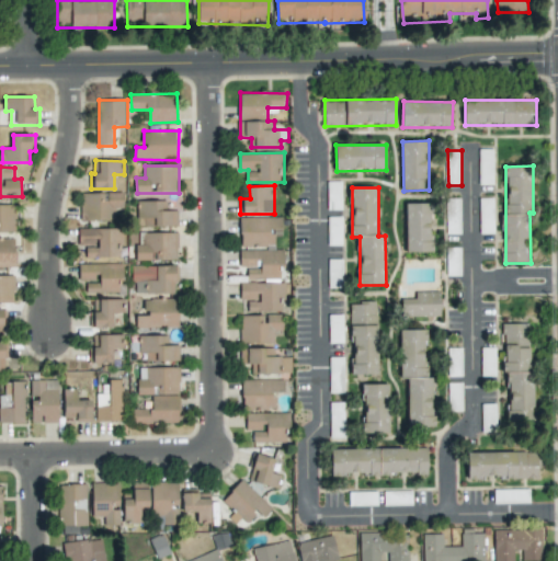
[(125,193),(82,193),(82,220),(124,220),(125,193)]
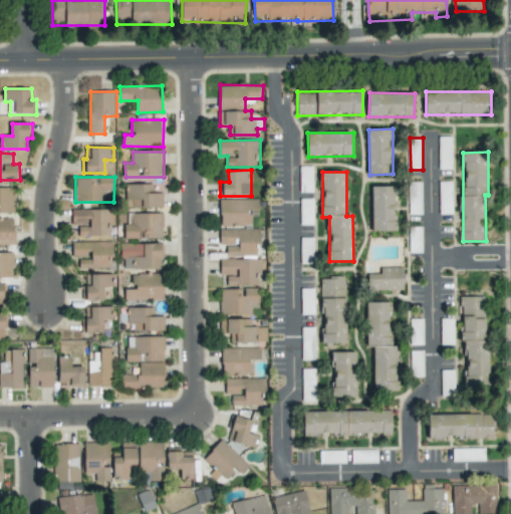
[(411,215),(424,214),(423,182),(411,182),(411,215)]
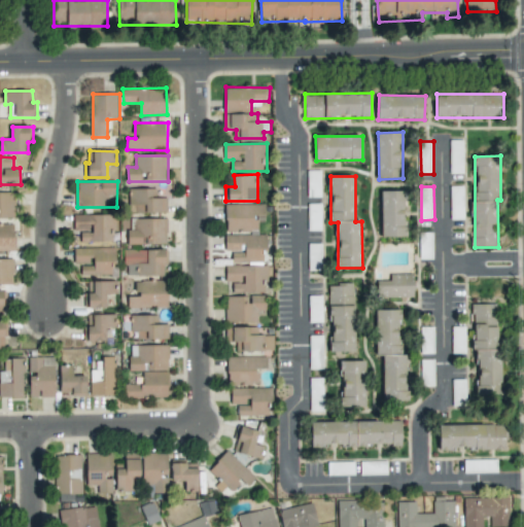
[(159,189),(131,188),(130,213),(169,213),(169,198),(159,198),(159,189)]
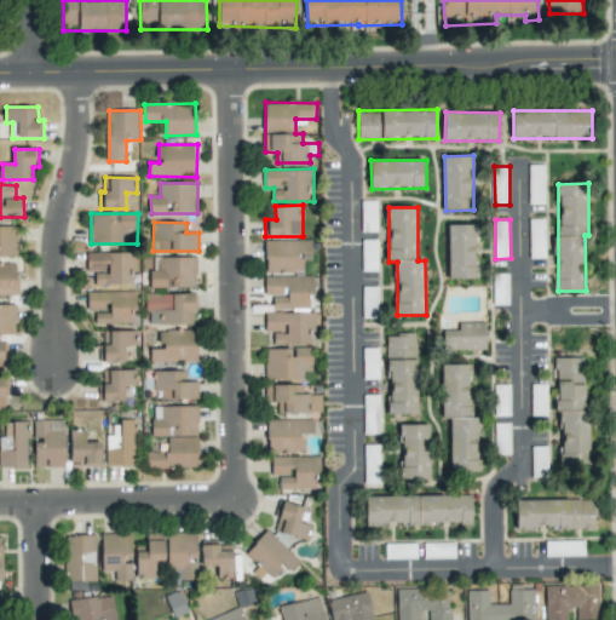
[(450,279),(478,279),(478,224),(449,224),(450,279)]
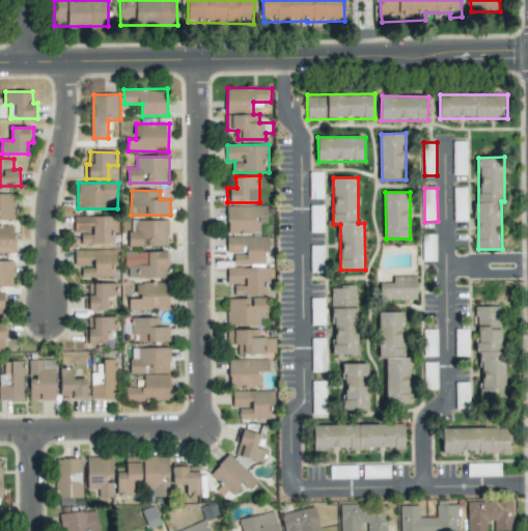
[(0,193),(0,219),(17,219),(17,193),(0,193)]
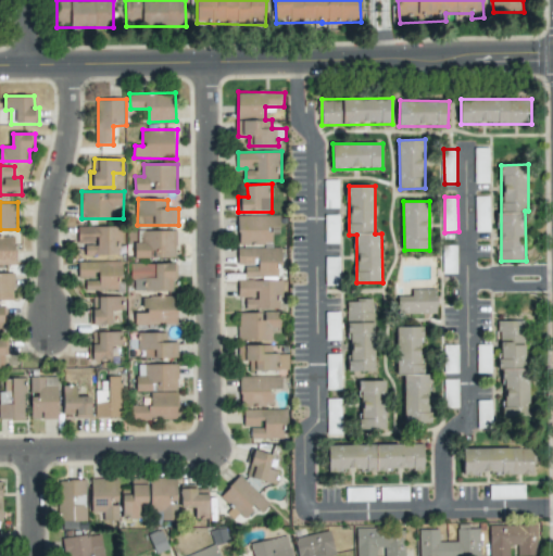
[(239,216),(240,247),(239,247),(240,265),(247,264),(247,277),(279,276),(279,262),(284,262),(283,248),(274,248),(274,235),(281,235),(281,215),(239,216)]
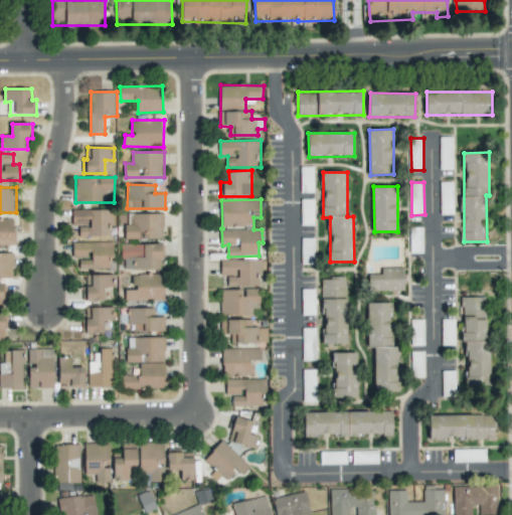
[(73,223),(79,223),(80,236),(111,236),(111,223),(115,223),(115,209),(73,210),(73,223)]
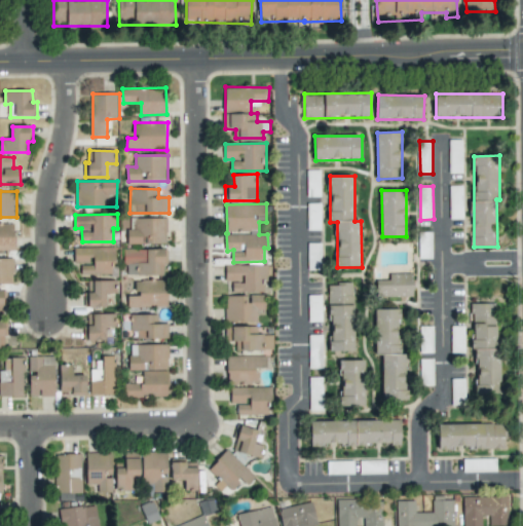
[(131,243),(169,245),(169,218),(131,218),(131,243)]
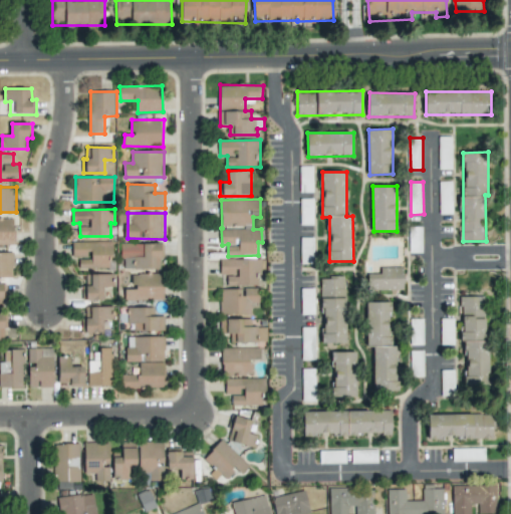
[(15,219),(0,219),(0,244),(16,244),(15,219)]
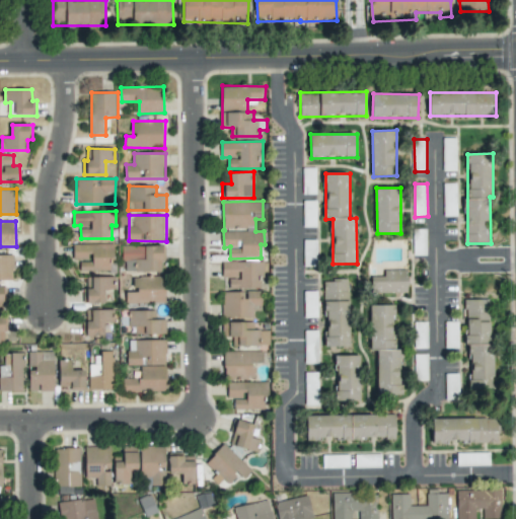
[(115,243),(74,244),(75,261),(81,261),(81,272),(111,271),(111,257),(116,257),(115,243)]
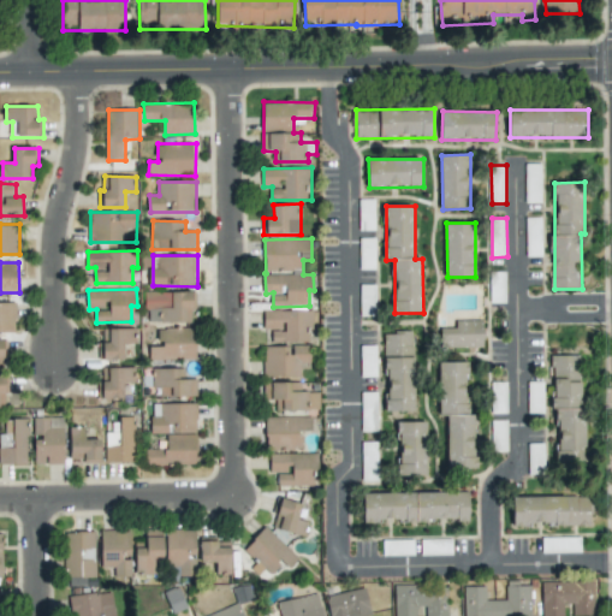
[(196,323),(196,291),(148,292),(148,323),(196,323)]
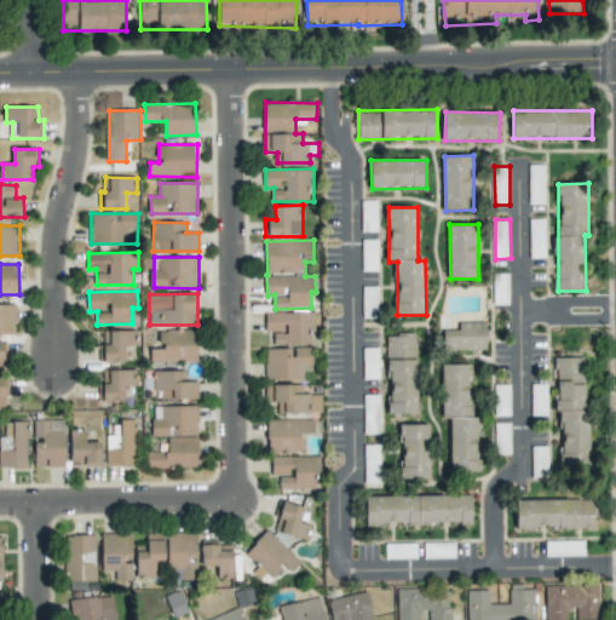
[(17,304),(0,304),(0,334),(17,334),(17,304)]
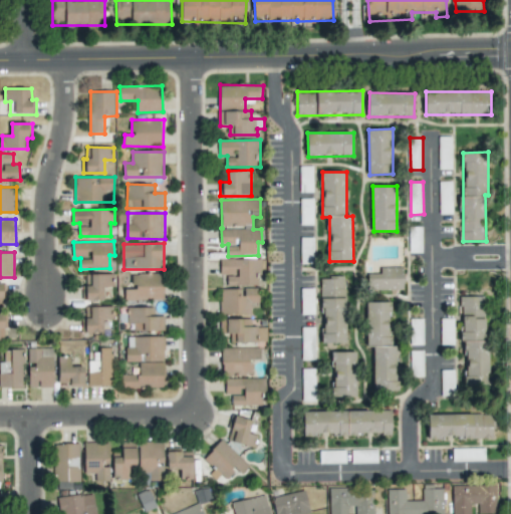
[(229,286),(259,285),(259,275),(263,275),(263,258),(221,260),(222,274),(229,274),(229,286)]
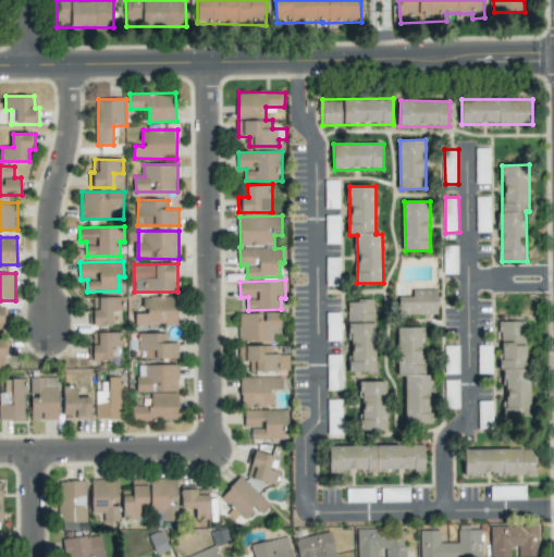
[(440,314),(439,289),(414,291),(414,297),(401,297),(401,314),(440,314)]
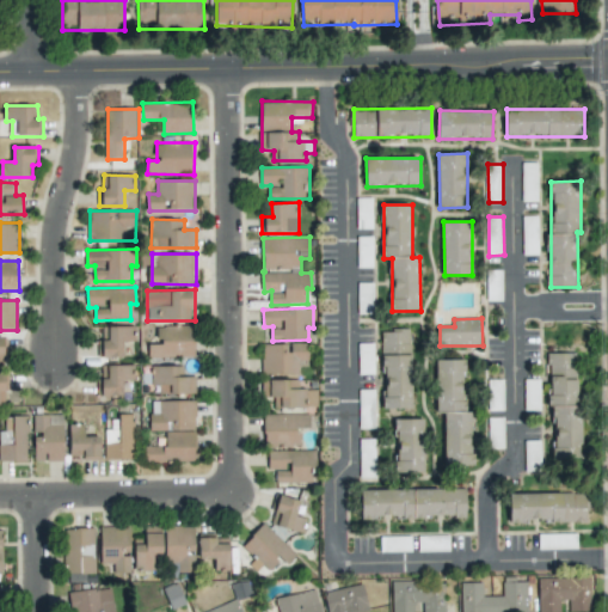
[(149,343),(151,357),(197,356),(196,325),(158,326),(159,343),(149,343)]
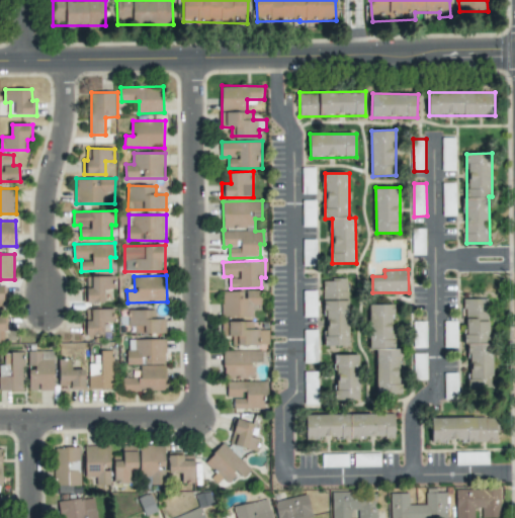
[(105,301),(105,289),(116,288),(115,276),(88,276),(88,287),(85,287),(85,303),(105,301)]
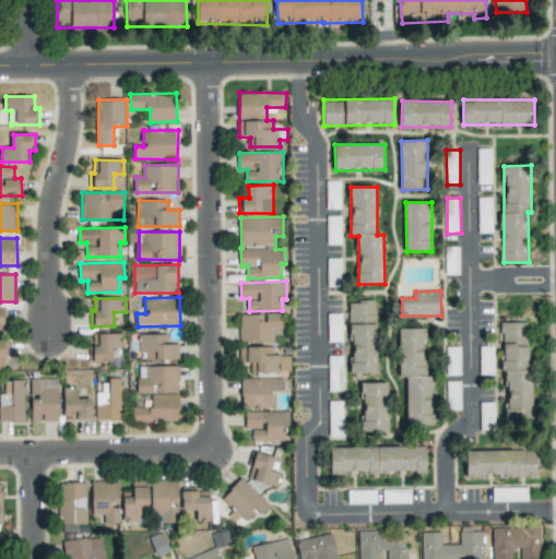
[(378,373),(378,301),(352,301),(352,373),(378,373)]
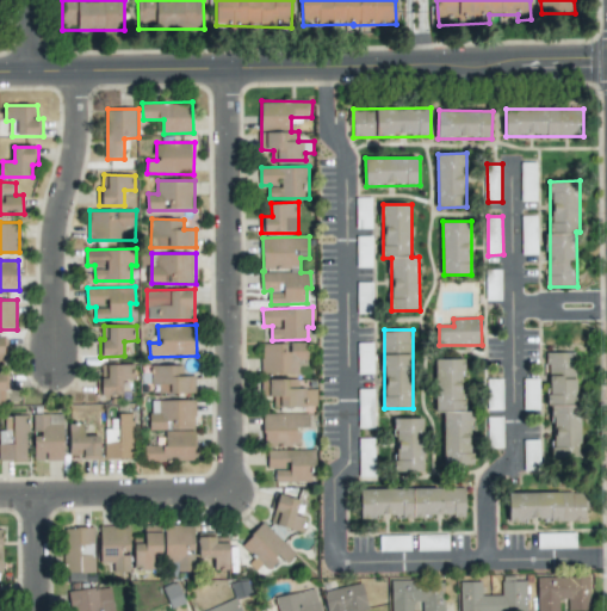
[(264,344),(264,375),(301,374),(301,363),(310,363),(309,343),(264,344)]
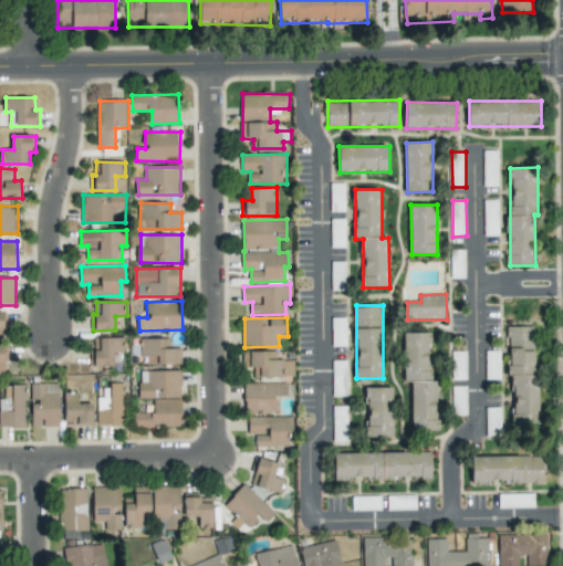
[(538,426),(539,327),(512,327),(512,426),(538,426)]
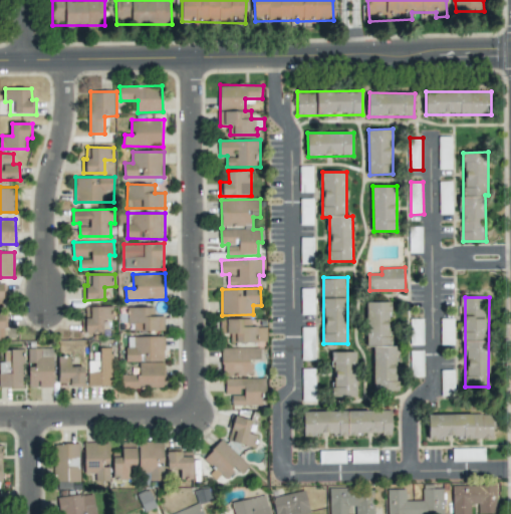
[(367,302),(367,346),(374,346),(374,391),(399,391),(399,346),(392,346),(392,302),(367,302)]
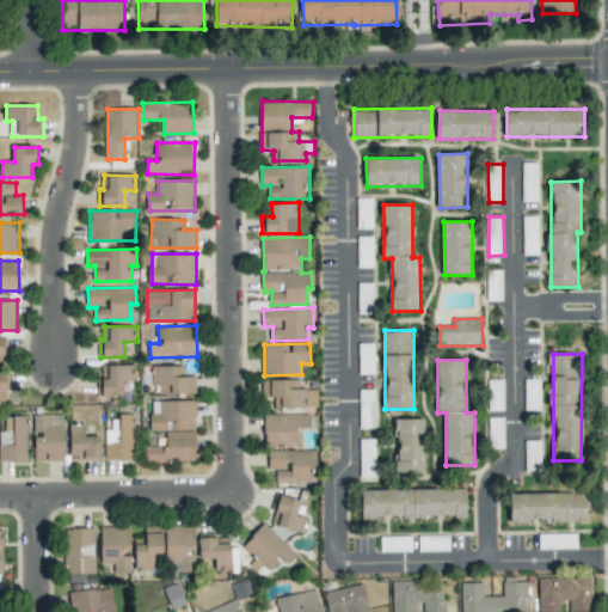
[(136,365),(103,366),(104,378),(99,378),(99,397),(124,396),(123,380),(136,380),(136,365)]
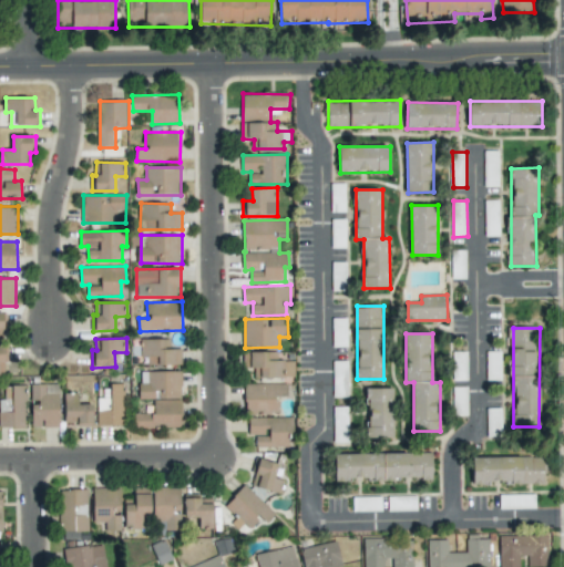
[(172,339),(141,339),(142,357),(150,357),(150,366),(183,364),(183,349),(172,349),(172,339)]
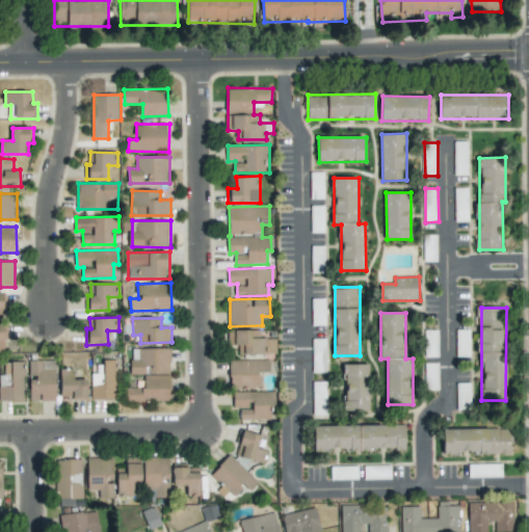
[(0,351),(8,352),(7,325),(0,324),(0,351)]
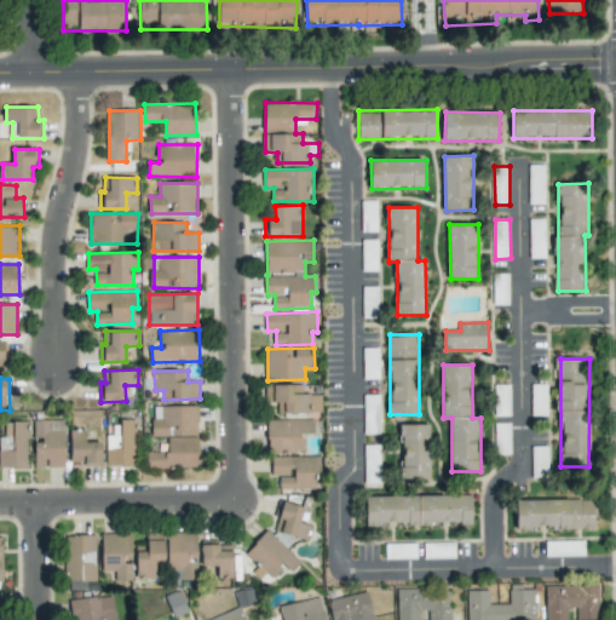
[(308,384),(268,385),(268,402),(280,402),(280,414),(323,413),(323,386),(308,386),(308,384)]
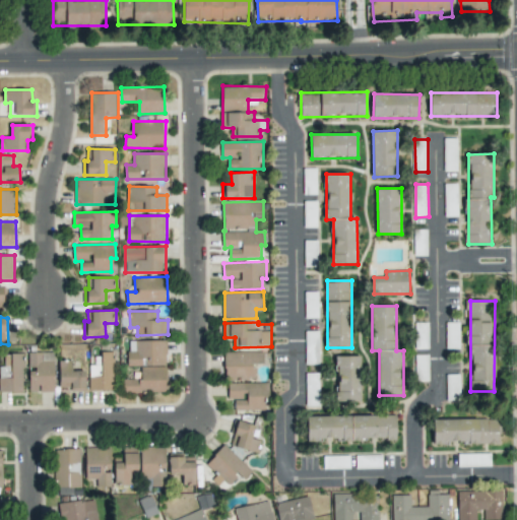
[(168,340),(129,340),(129,366),(142,366),(142,380),(125,379),(125,392),(167,392),(168,340)]
